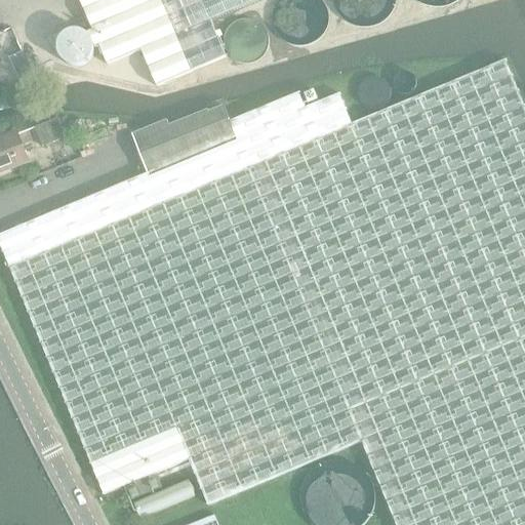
[(140,52),(156,88),(191,74),(159,0),(77,0),(92,34),(84,38),(79,33),(72,32),(66,34),(59,39),(56,45),(56,53),(59,59),(65,65),(72,68),(80,67),(86,63),(90,57),(91,51),(98,48),(107,67),(140,52)]
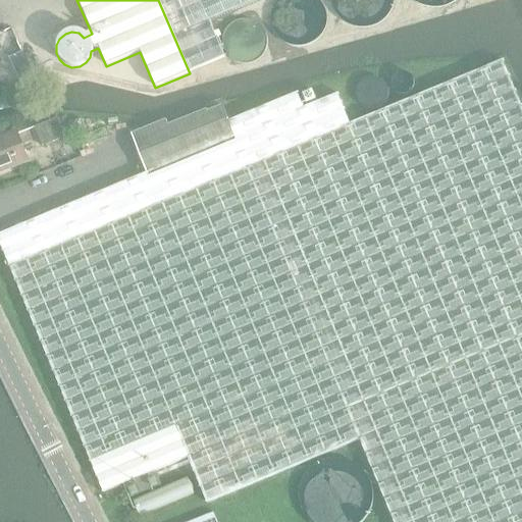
[(158,0),(190,73),(224,58),(209,22),(261,0),(158,0)]
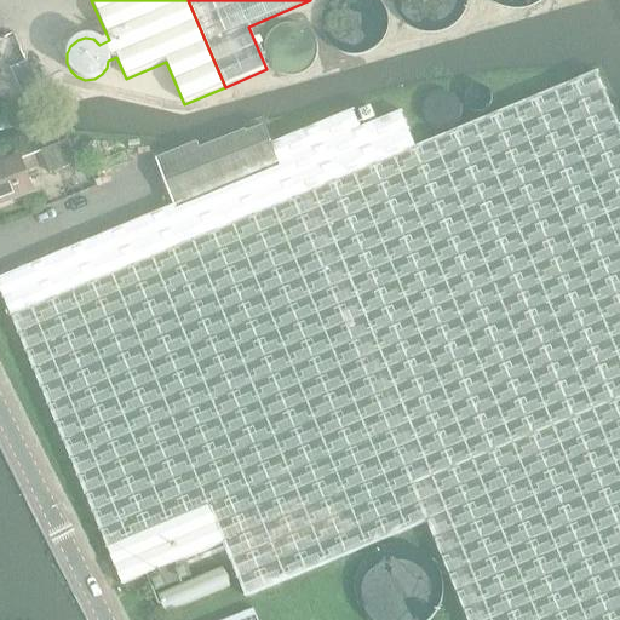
[(386,19),(386,18),(386,12),(384,6),(379,0),(331,0),(331,1),(327,6),(326,12),(325,17),(325,23),(327,29),(329,35),(333,40),(338,44),(343,47),(349,49),(355,50),(361,50),(366,49),(373,45),(377,41),(384,33),(386,26),(386,19)]
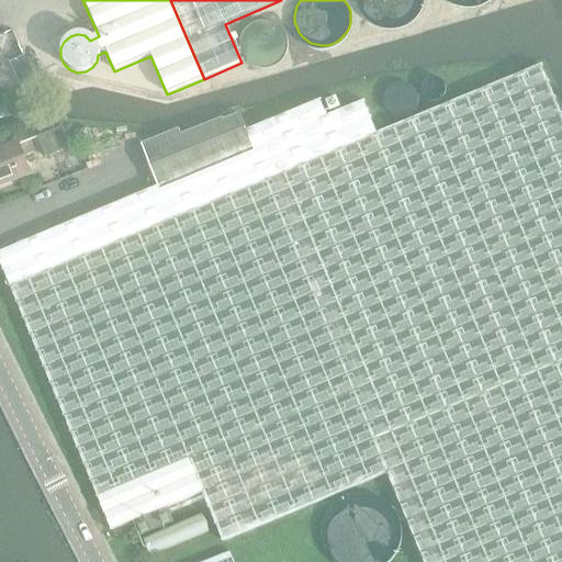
[(427,0),(356,0),(358,7),(361,13),(366,19),(371,24),(377,26),(381,29),(390,31),(397,30),(405,29),(411,25),(416,21),(420,17),(425,10),(427,2),(427,0)]
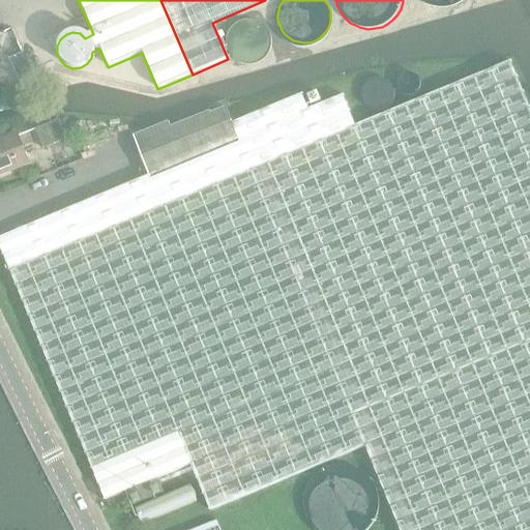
[(268,38),(268,36),(268,32),(266,28),(262,21),(255,16),(251,15),(246,13),(238,15),(230,19),(226,23),(224,27),(223,31),(222,36),(222,40),(223,45),(225,49),(228,53),(232,56),(235,58),(239,59),(243,60),(251,59),(255,58),(261,54),(266,47),(268,41),(268,38)]
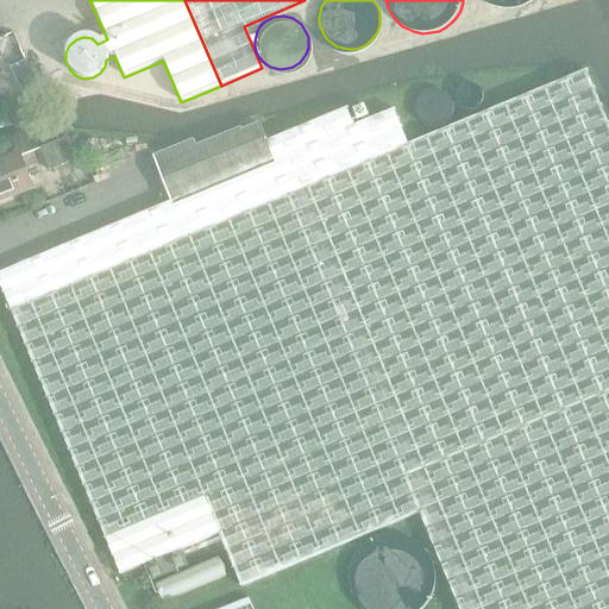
[(55,46),(26,60),(39,89),(68,76),(55,46)]
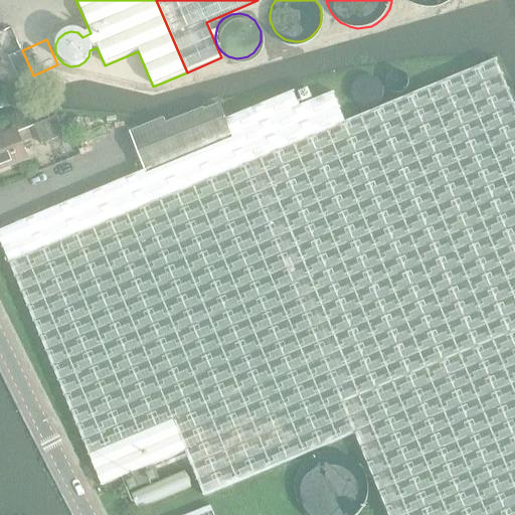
[(19,81),(33,75),(22,51),(9,57),(19,81)]
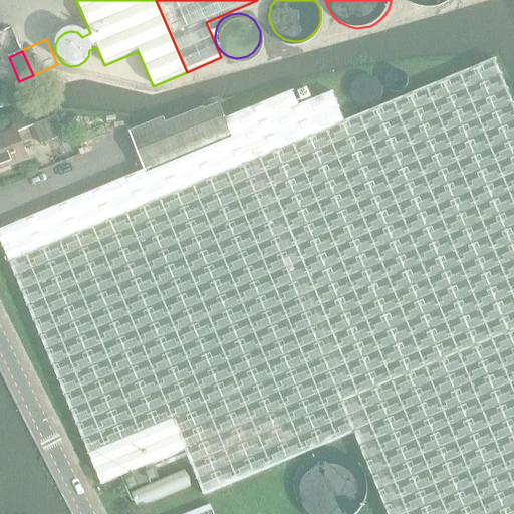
[(277,97),(224,118),(233,138),(147,173),(146,170),(0,230),(0,238),(87,451),(172,417),(186,450),(204,494),(352,432),(386,513),(513,513),(513,110),(496,65),(351,121),(337,87),(282,109),(277,97)]
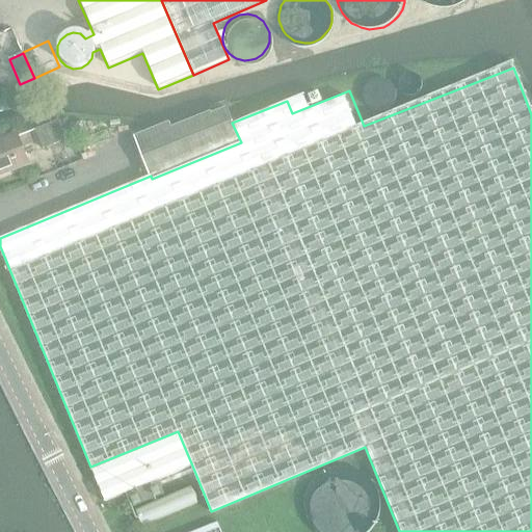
[(141,155),(151,176),(152,179),(241,142),(232,123),(227,109),(211,116),(210,114),(171,131),(168,126),(135,139),(141,155)]
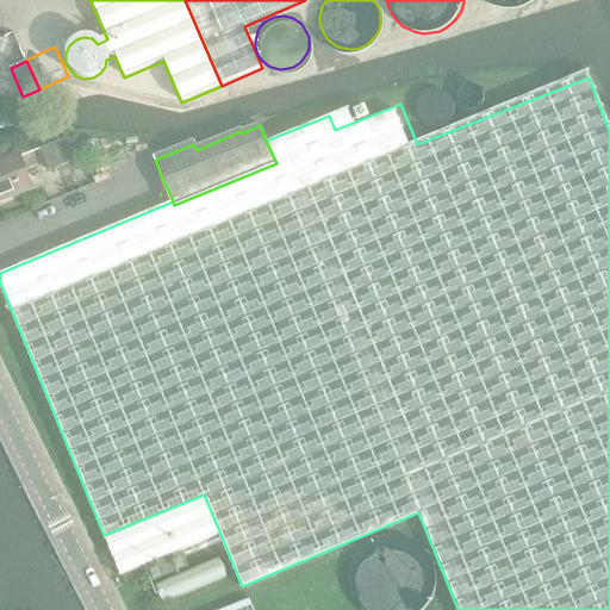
[(103,150),(98,138),(82,144),(88,156),(103,150)]
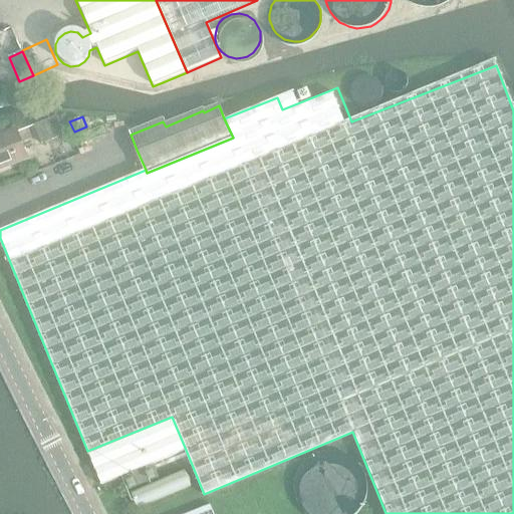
[(63,136),(56,117),(34,125),(41,144),(63,136)]
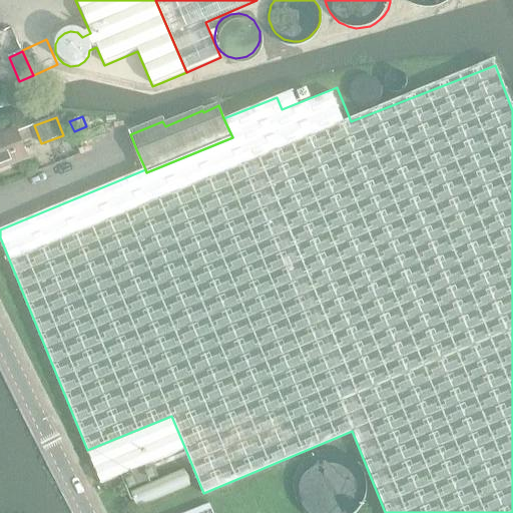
[(0,169),(27,159),(16,130),(0,136),(0,169)]
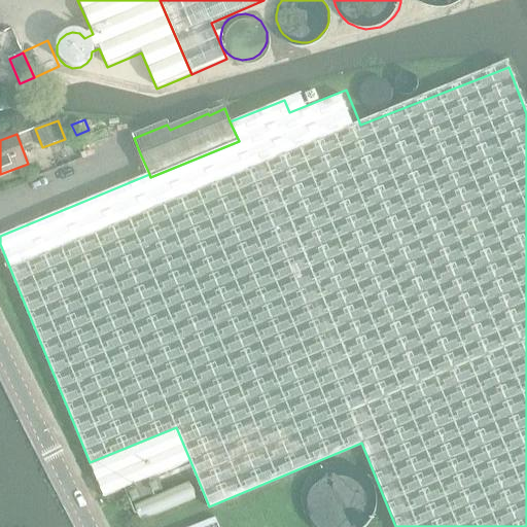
[(104,497),(190,461),(176,427),(90,462),(104,497)]
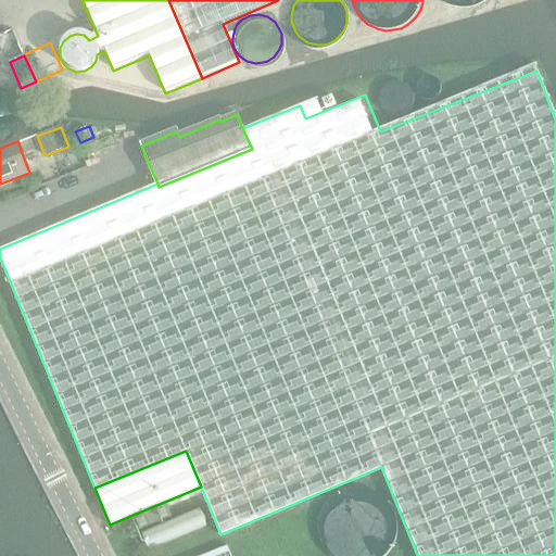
[(386,526),(384,517),(383,512),(380,506),(376,501),(369,496),(364,493),(353,490),(344,491),(338,493),(331,496),(326,501),(323,505),(318,512),(316,518),(315,526),(316,531),(318,538),(321,545),(325,550),(331,555),(333,555),(367,555),(370,555),(376,551),(380,545),(383,539),(384,533),(386,526)]
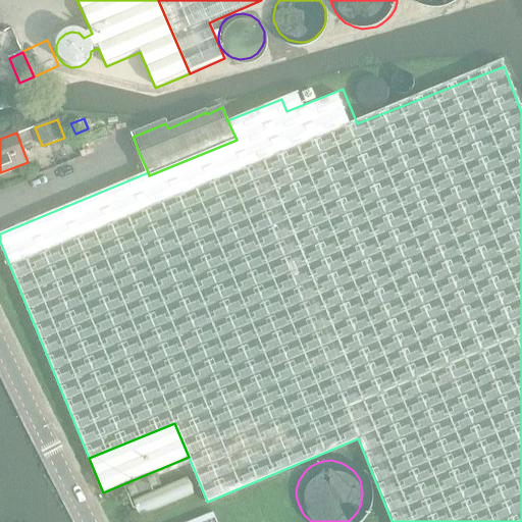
[(189,521),(217,521),(214,513),(189,521)]
